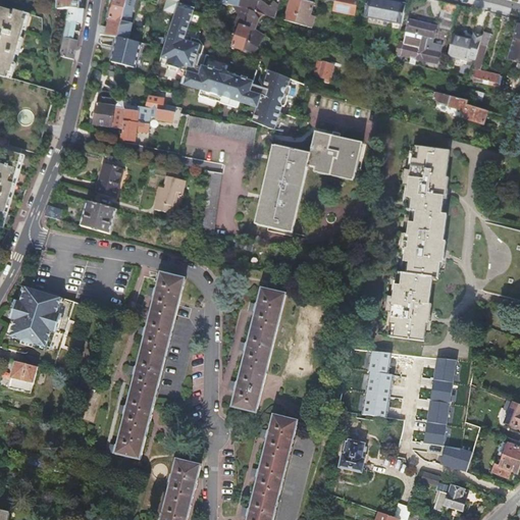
[(57,0),(56,7),(67,7),(79,8),(79,7),(76,7),(78,0),(79,0),(57,0)]
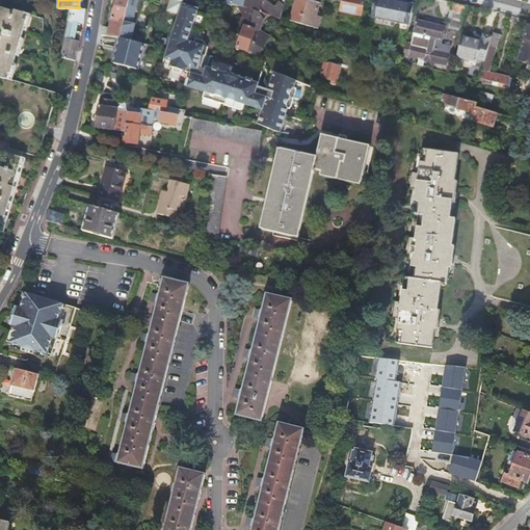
[(101,25),(100,35),(118,37),(127,40),(131,23),(129,23),(132,11),(134,11),(136,0),(114,0),(107,27),(101,25)]
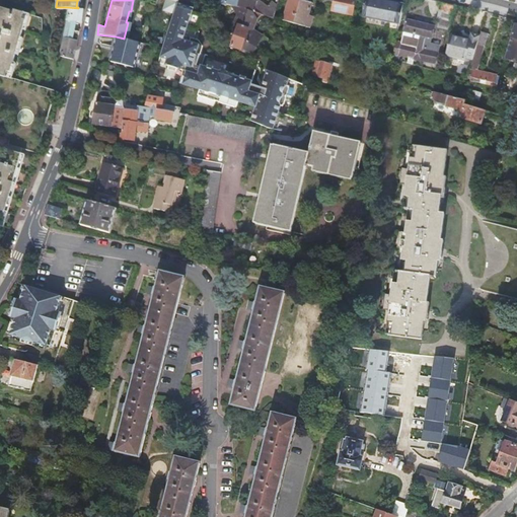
[(273,9),(275,2),(271,0),(268,0),(266,4),(264,4),(257,0),(254,0),(252,0),(217,0),(217,2),(224,4),(224,3),(234,5),(235,7),(237,10),(233,21),(237,22),(253,27),(256,17),(255,16),(259,14),(260,13),(271,16),(273,9)]
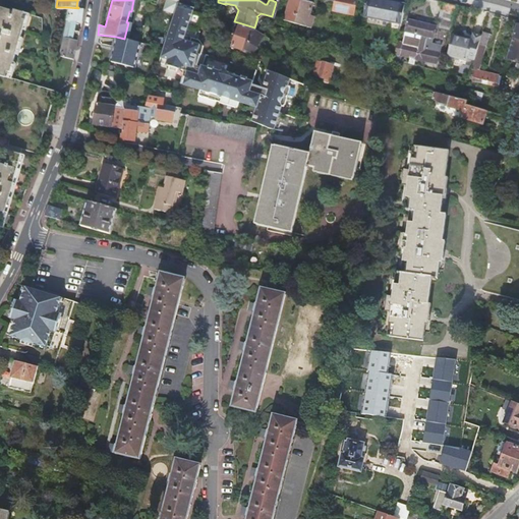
[(311,1),(307,0),(287,0),(282,18),(304,24),(311,1)]
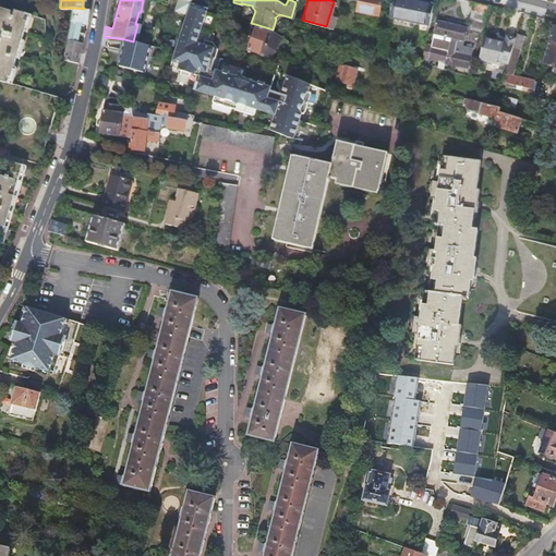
[(354,3),(353,10),(377,15),(378,7),(355,0),(354,3)]
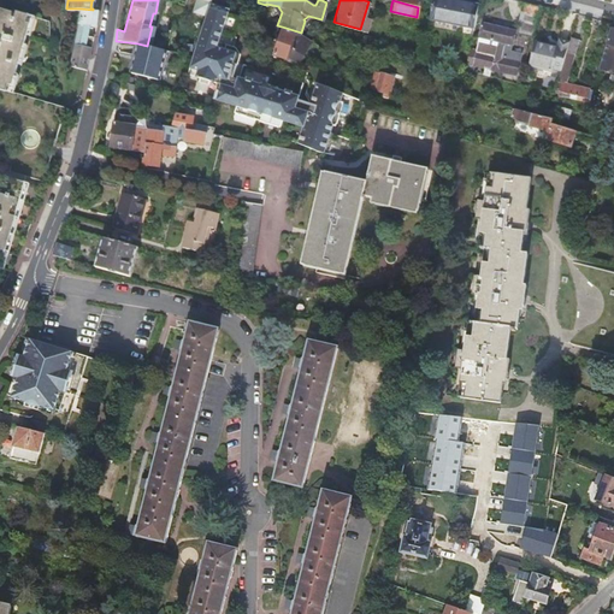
[(470,33),(476,4),(466,1),(460,0),(430,0),(429,10),(425,23),(470,33)]
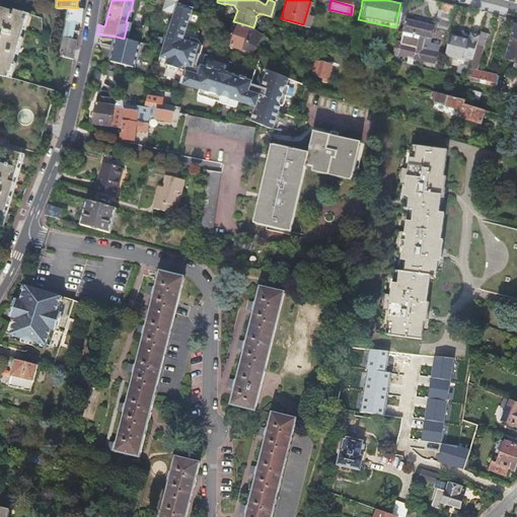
[(453,3),(441,0),(439,8),(438,8),(435,17),(438,18),(436,25),(437,25),(435,30),(444,32),(445,28),(446,28),(453,3)]
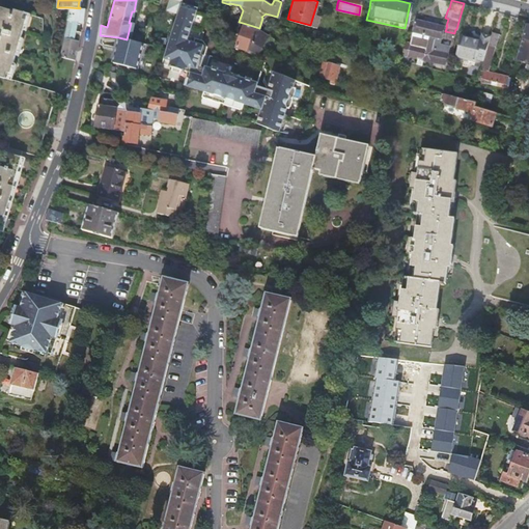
[(178,4),(178,5),(195,11),(196,8),(179,2),(178,4)]
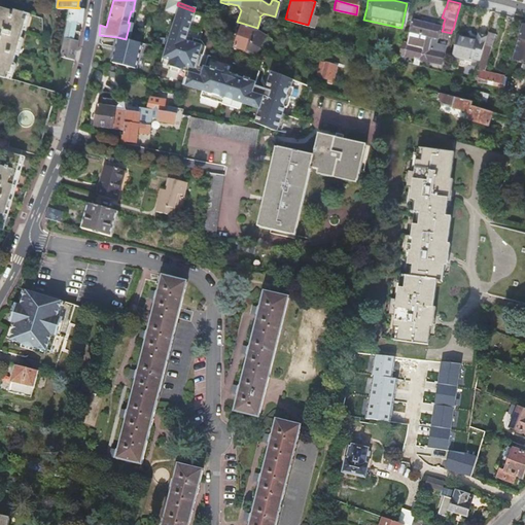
[(178,68),(182,70),(190,42),(183,40),(176,38),(180,26),(187,28),(194,11),(177,5),(171,24),(170,26),(167,39),(164,48),(159,61),(170,65),(178,68)]
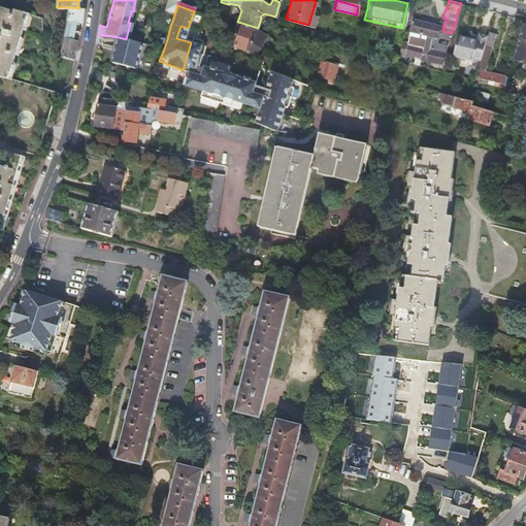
[(25,15),(0,7),(0,76),(6,78),(25,15)]
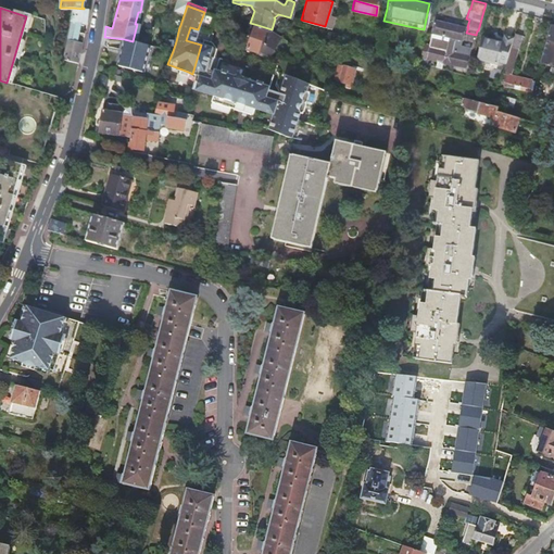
[(84,9),(72,8),(67,29),(61,59),(76,63),(83,33),(75,30),(78,21),(86,21),(87,9),(84,9)]
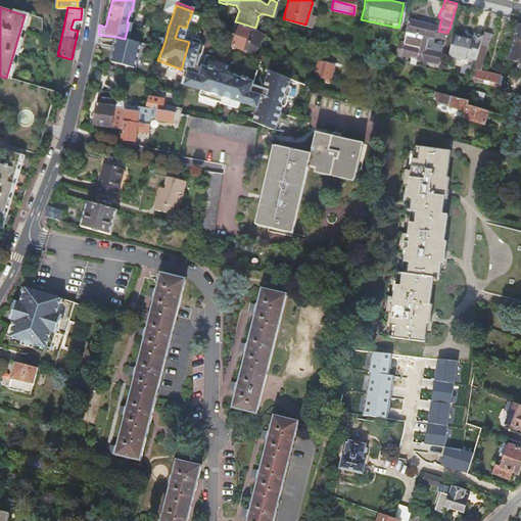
[(396,39),(392,57),(399,59),(400,53),(409,55),(408,61),(413,63),(415,57),(436,62),(441,44),(432,41),(432,38),(435,25),(409,17),(406,29),(421,33),(420,37),(404,32),(401,40),(396,39)]
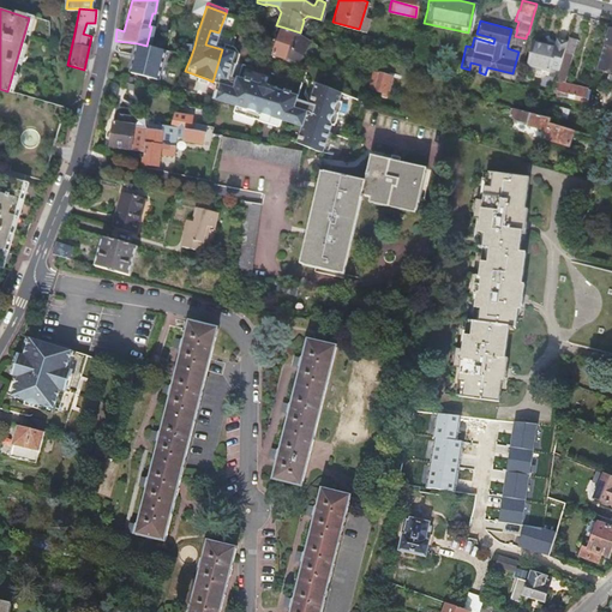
[(611,22),(609,22),(603,42),(595,67),(611,72),(611,22)]
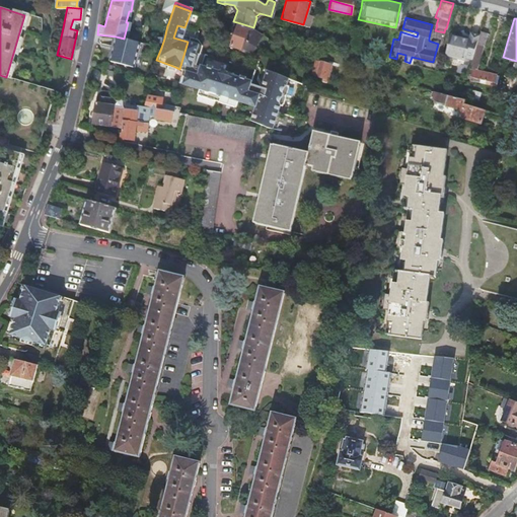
[(253,27),(237,22),(236,23),(229,46),(239,49),(239,47),(248,51),(251,44),(261,33),(256,29),(254,27),(253,27)]
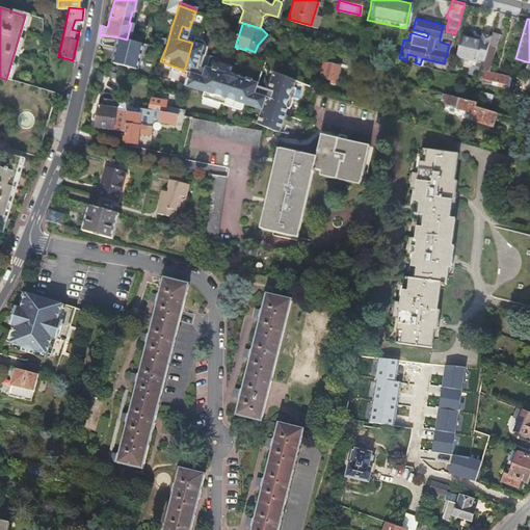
[(178,38),(185,41),(189,28),(182,26),(178,38)]
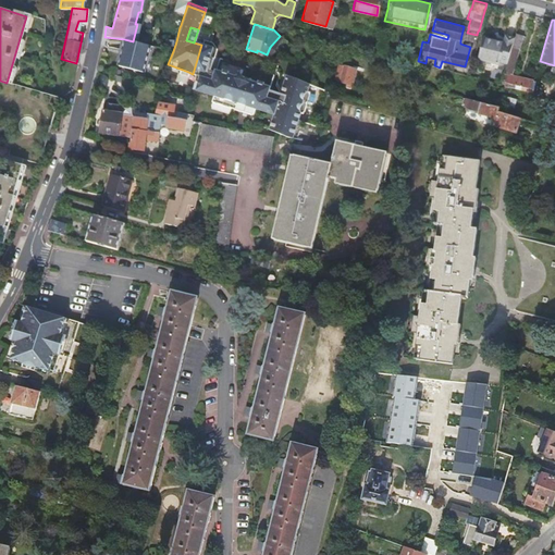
[(505,73),(502,84),(528,91),(529,85),(532,86),(533,79),(509,74),(521,35),(514,33),(513,36),(505,62),(503,72),(505,73)]
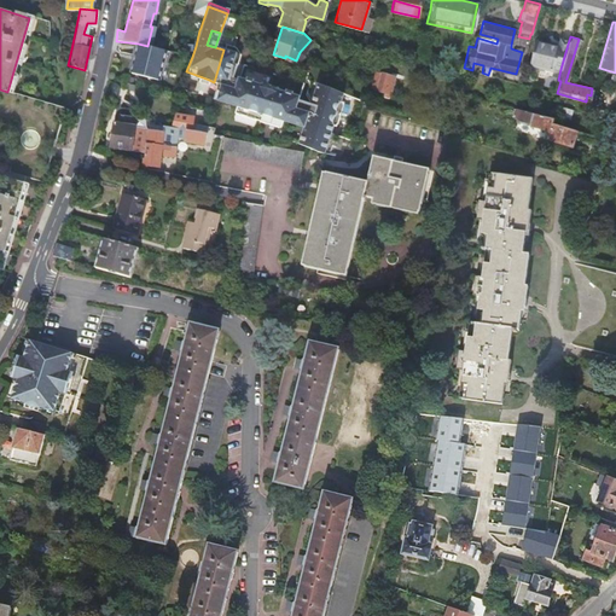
[(552,67),(561,69),(569,40),(559,38),(558,45),(535,40),(528,64),(551,70),(552,67)]
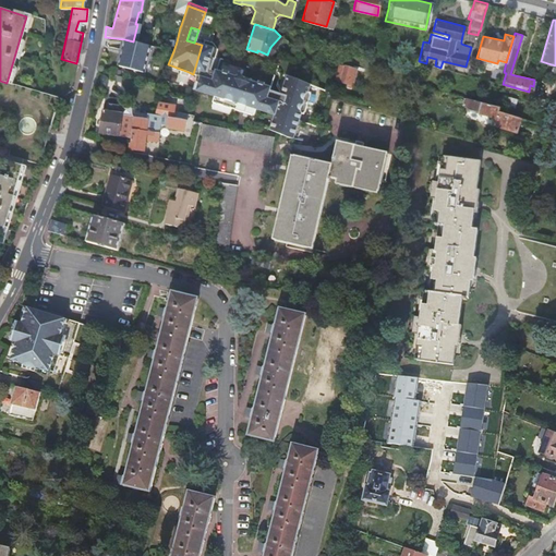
[(133,41),(124,39),(118,65),(142,72),(148,46),(133,41)]
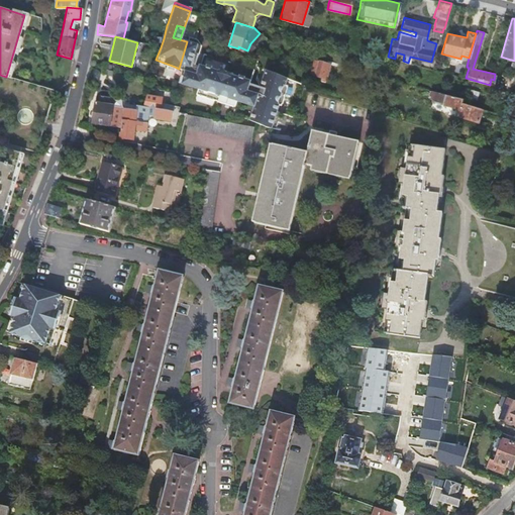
[(251,105),(247,119),(265,127),(269,128),(286,76),(265,69),(258,89),(247,86),(246,85),(247,82),(241,80),(234,78),(230,76),(229,76),(228,78),(215,73),(215,71),(208,69),(203,67),(197,65),(197,67),(192,66),(196,55),(193,54),(196,45),(187,41),(179,69),(184,70),(183,75),(181,74),(178,82),(197,88),(194,94),(233,108),(236,99),(251,105)]
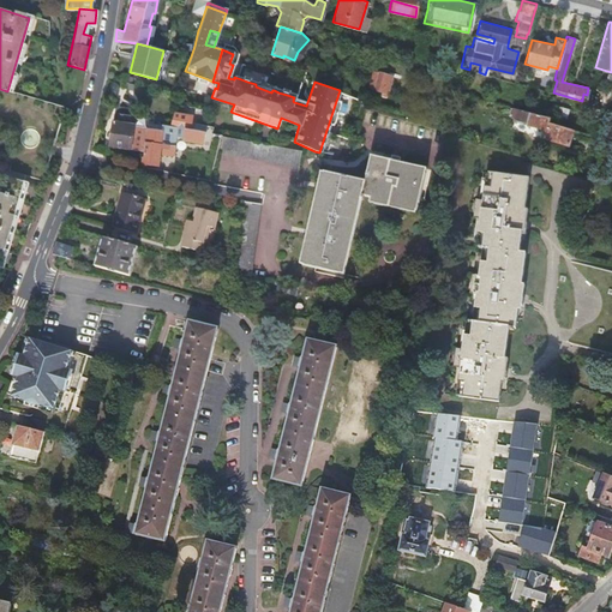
[(391,75),(378,71),(373,88),(387,91),(391,75)]
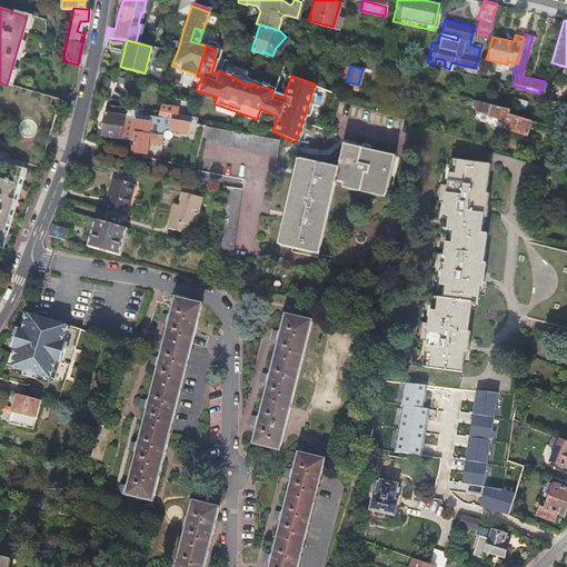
[(237,76),(237,78),(237,80),(251,86),(252,83),(254,83),(255,81),(237,76)]
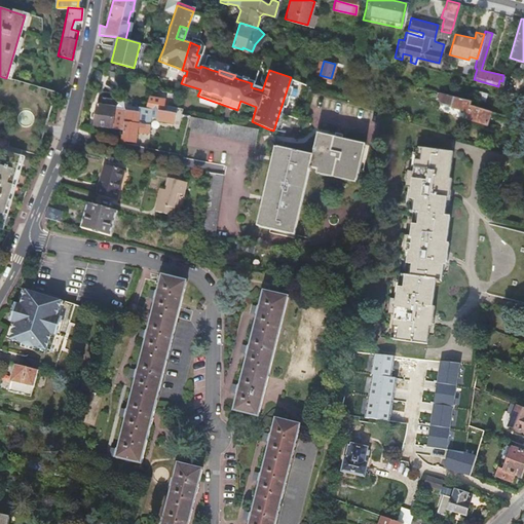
[(443,94),(432,90),(429,98),(442,101),(443,94)]
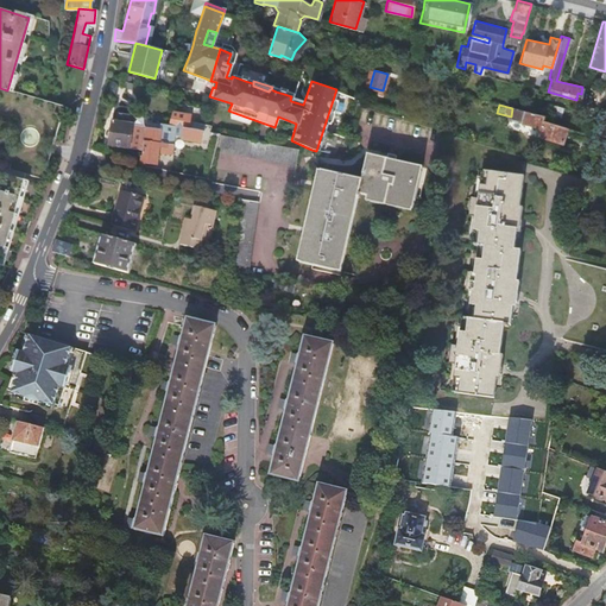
[(560,143),(565,128),(541,121),(543,117),(512,108),(511,117),(519,119),(521,117),(523,117),(522,120),(521,122),(538,127),(536,136),(560,143)]
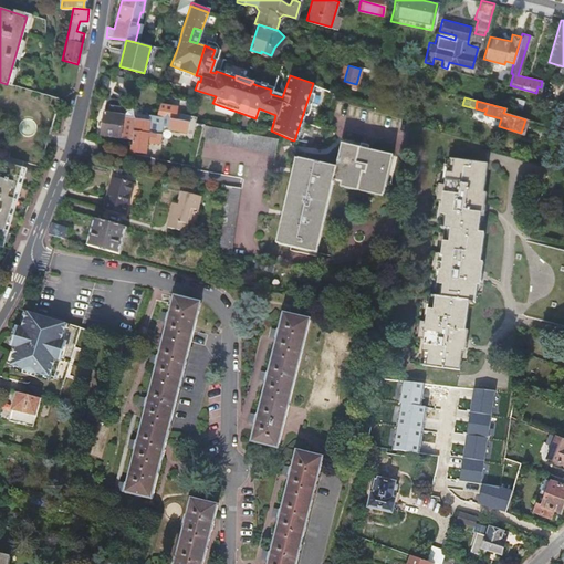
[(133,117),(123,116),(123,115),(118,115),(119,106),(112,104),(111,113),(103,112),(100,134),(129,139),(133,117)]
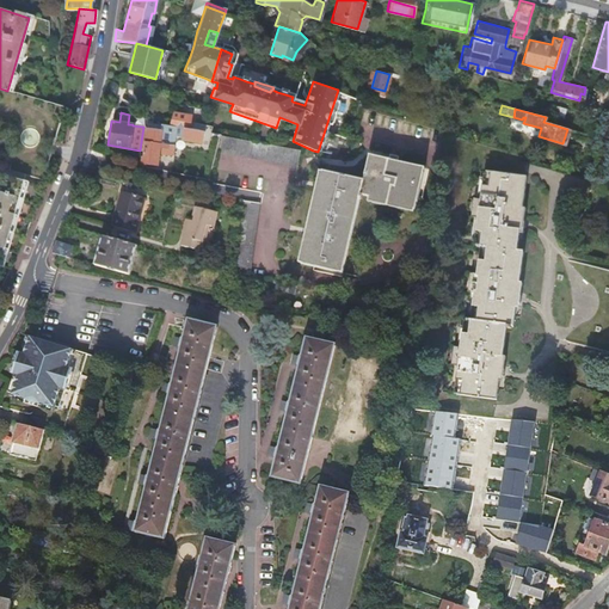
[(170,125),(176,127),(183,128),(197,129),(198,123),(190,122),(188,121),(188,116),(172,112),(170,125)]
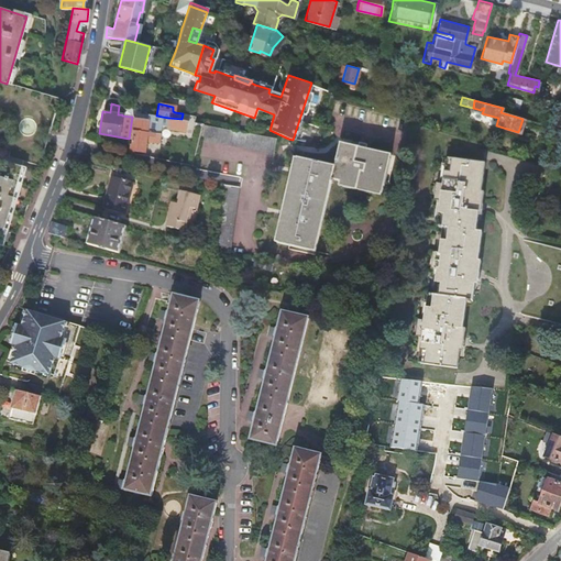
[(182,119),(168,118),(166,125),(186,129),(189,116),(184,113),(183,113),(182,119)]
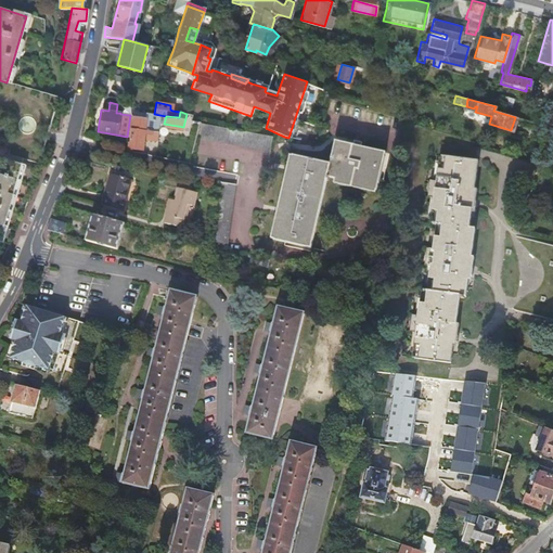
[(131,115),(128,142),(128,148),(141,149),(143,137),(156,138),(159,115),(154,114),(149,113),(148,117),(131,115)]
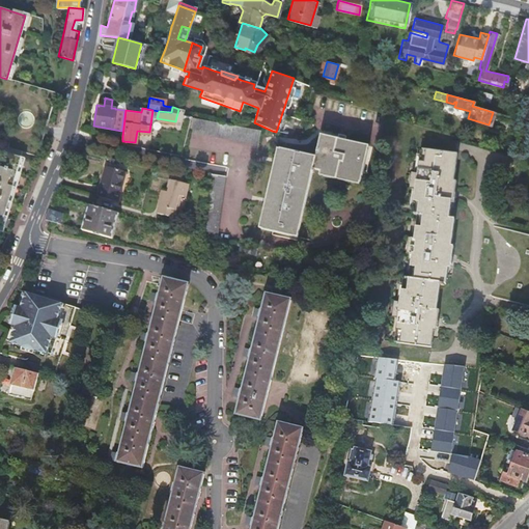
[(234,124),(189,116),(187,129),(256,142),(258,129),(234,124)]
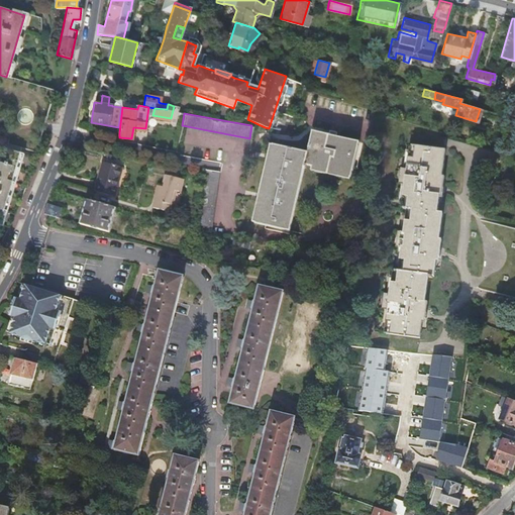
[(304,165),(308,166),(349,175),(355,147),(357,141),(310,130),(309,136),(305,152),(272,144),(261,189),(252,222),(286,230),(295,195),(301,168),(303,168),(304,165)]
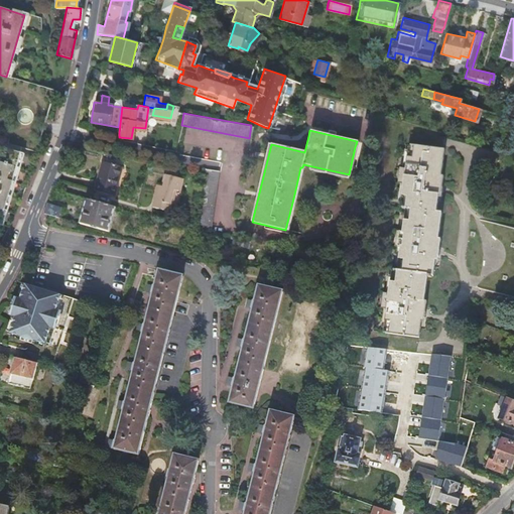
[(248,221),(252,222),(260,188),(271,144),(267,143),(256,187),(248,221)]
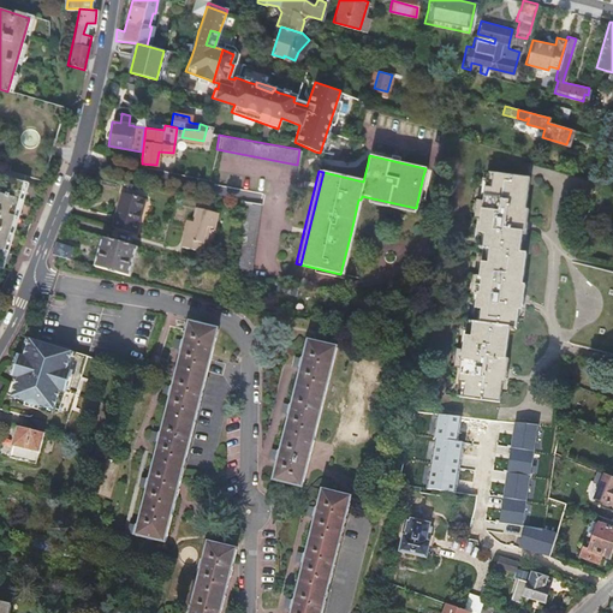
[(525,197),(528,177),(487,171),(484,189),(483,200),(476,198),(475,214),(474,218),(481,218),(476,247),(483,248),(483,251),(480,275),(474,274),(470,293),(477,293),(474,321),(466,321),(466,323),(463,349),(457,347),(453,365),(460,367),(457,396),(498,400),(503,369),(507,328),(512,329),(512,327),(515,327),(515,326),(523,260),(524,253),(518,251),(522,224),(525,197)]
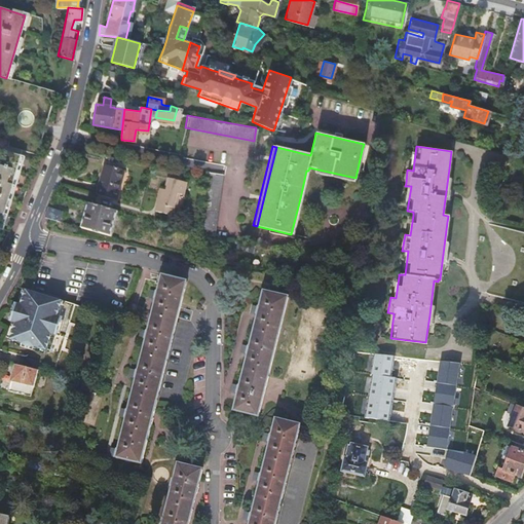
[(0,225),(22,155),(0,149),(0,225)]
